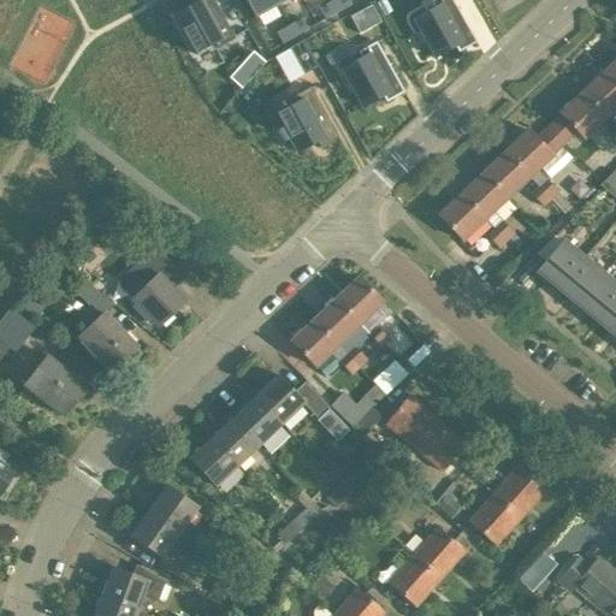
[(189,0),(191,4),(172,15),(194,54),(213,43),(217,49),(235,39),(213,0),(189,0)]
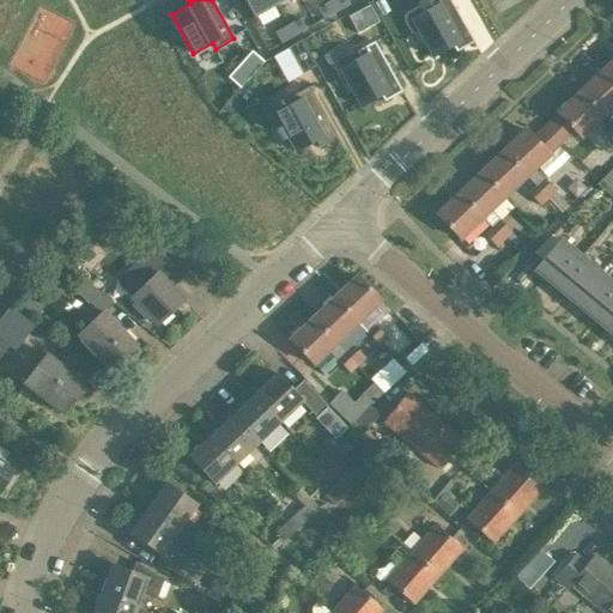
[(275,5),(272,0),(242,0),(253,17),(275,5)]
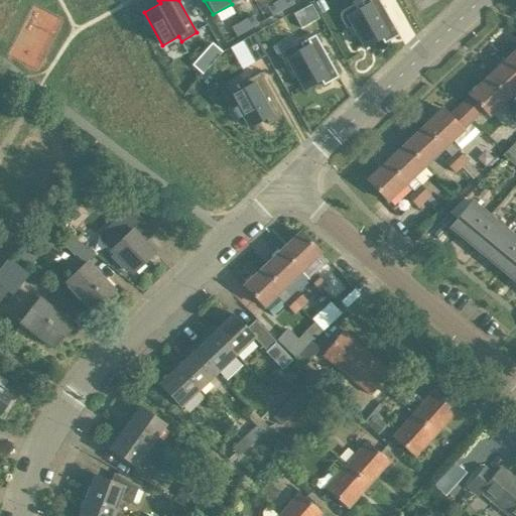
[(290,0),(278,0),(277,1),(282,10),(293,4),(290,0)]
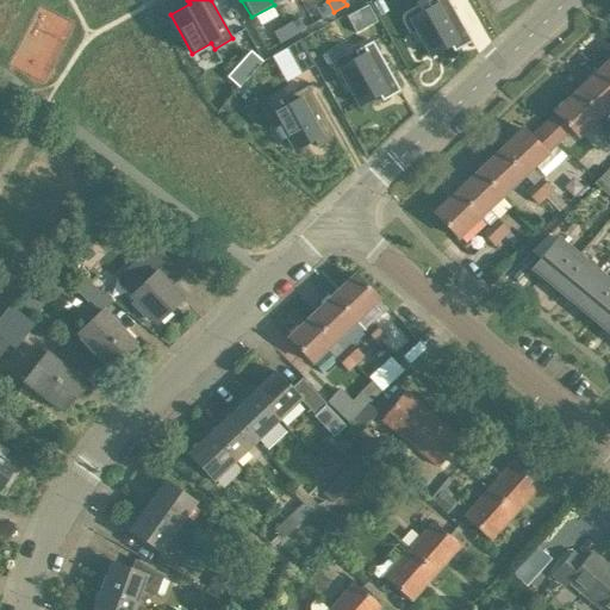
[(429,7),(409,18),(431,57),(450,47),(454,51),(472,42),(448,0),(428,0),(425,1),(429,7)]
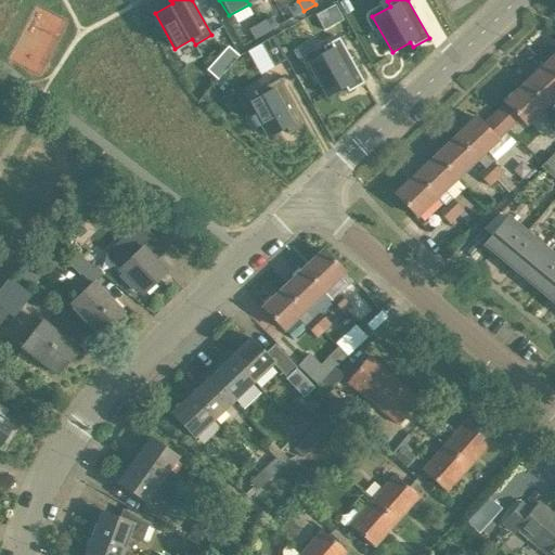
[(298,1),(287,8),(293,17),(304,11),(298,1)]
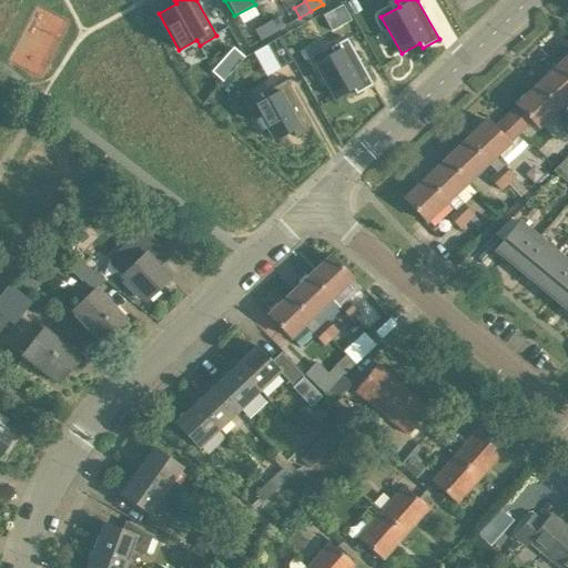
[(342,6),(322,17),(331,31),(350,21),(342,6)]
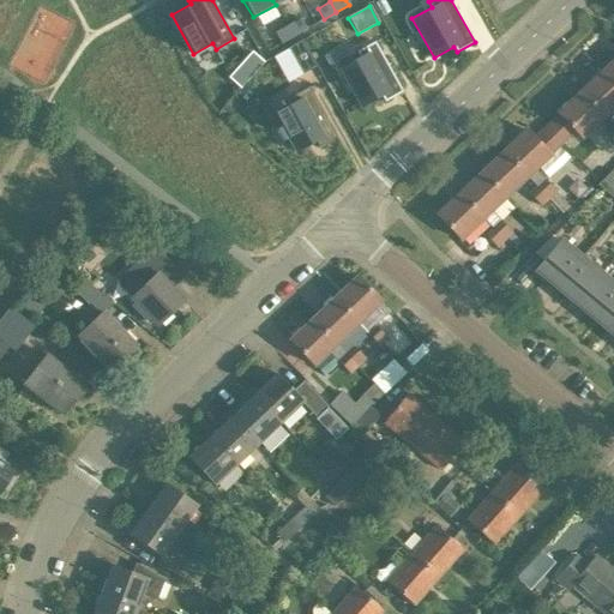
[(300,18),(288,25),(294,36),(306,29),(300,18)]
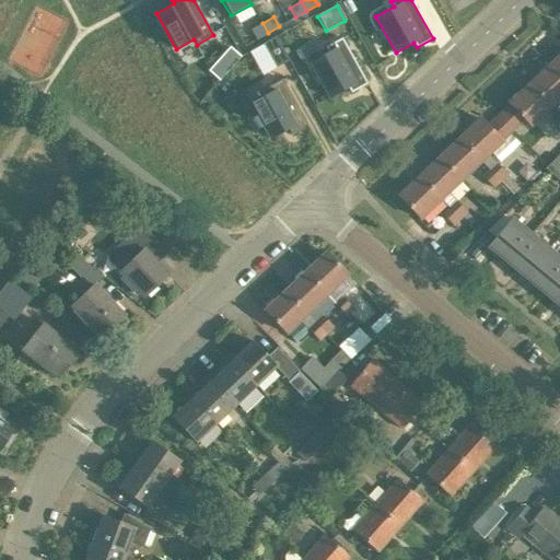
[(263,23),(251,30),(256,39),(268,33),(263,23)]
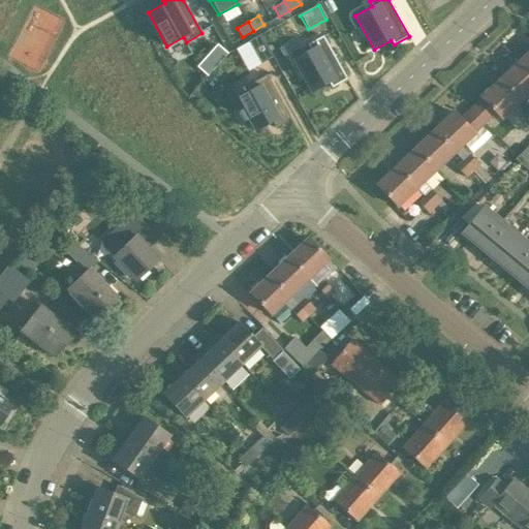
[(260,35),(248,42),(260,64),(273,57),(260,35)]
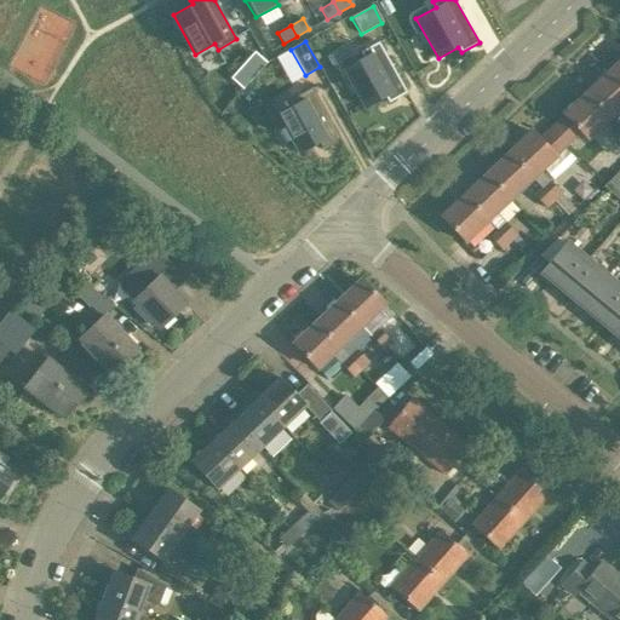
[(362,57),(343,69),(366,109),(385,97),(388,103),(406,92),(378,42),(360,52),(362,57)]
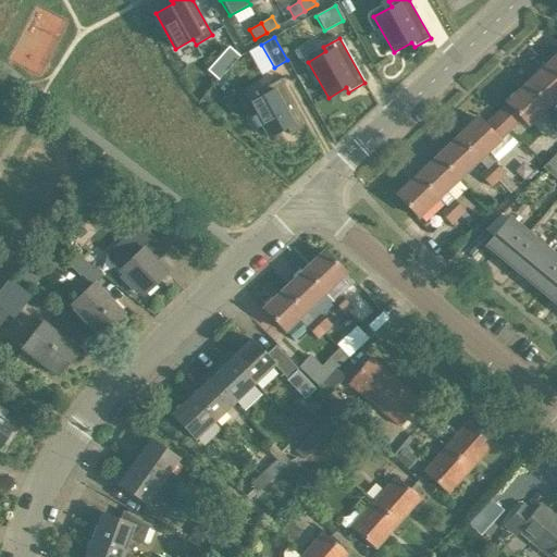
[(229,48),(217,60),(226,70),(238,56),(229,48)]
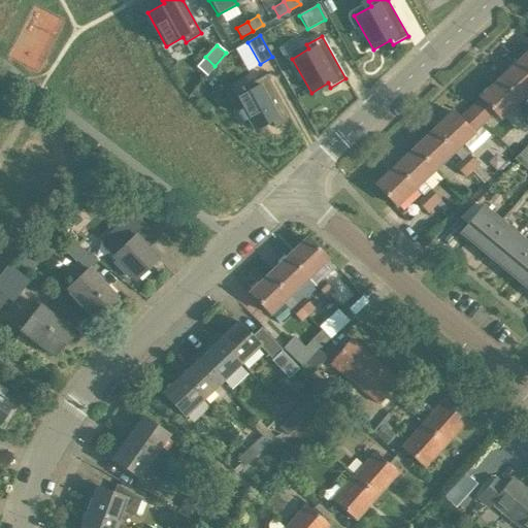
[(527,52),(518,61),(527,71),(527,52)]
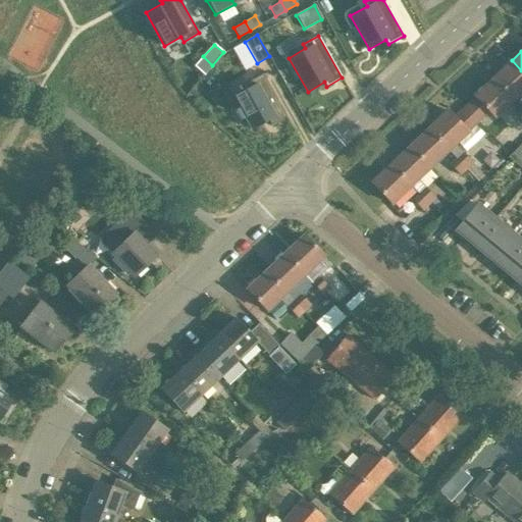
[(521,70),(512,60),(493,79),(513,100),(521,91),(521,70)]
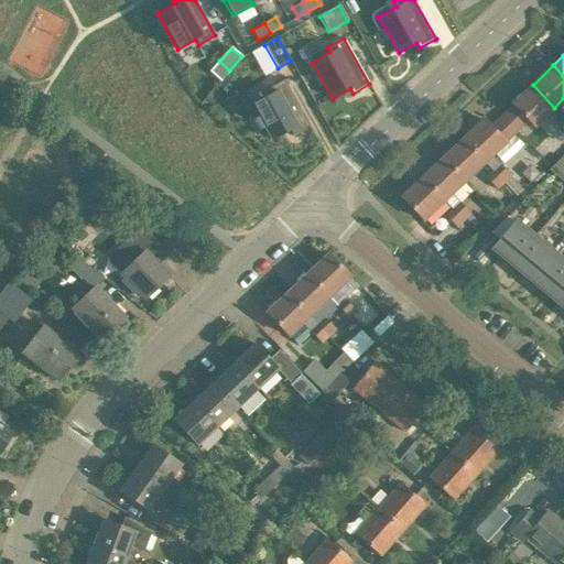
[(271,96),(253,106),(272,140),(290,130),(293,134),(310,126),(283,79),(267,89),(271,96)]
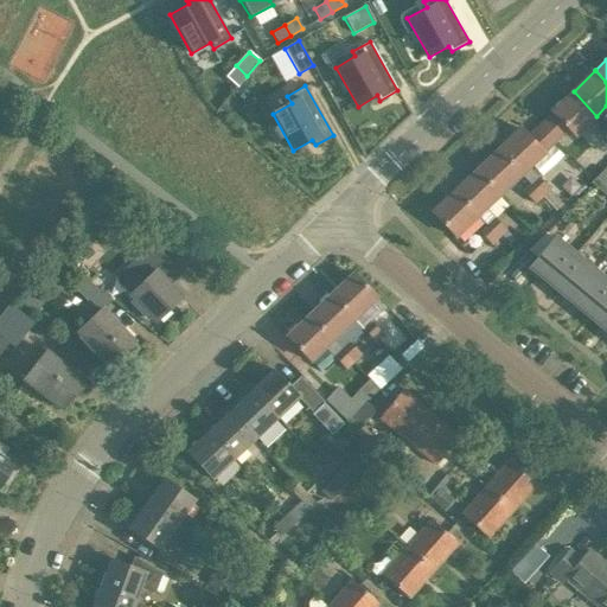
[(554,114),(541,126),(555,141),(567,129),(575,136),(596,116),(574,91),(551,113),(554,114)]
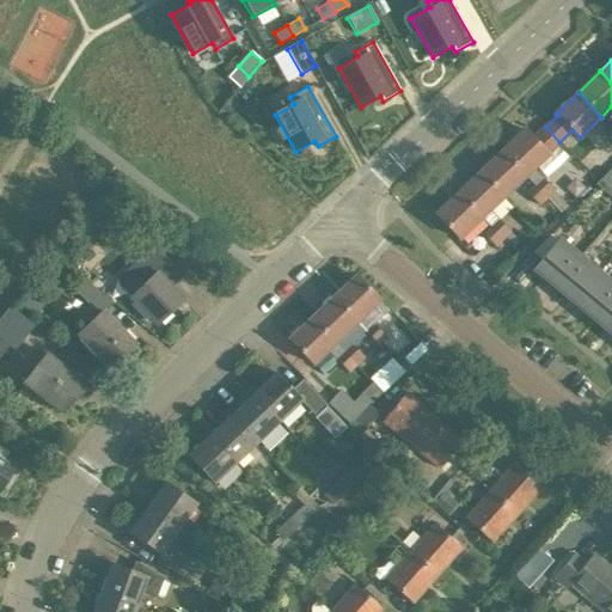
[(525,130),(502,151),(526,176),(534,185),(546,200),(560,214),(568,207),(555,191),(533,169),(548,155),(546,154),(560,142),(545,127),(533,139),(525,130)]
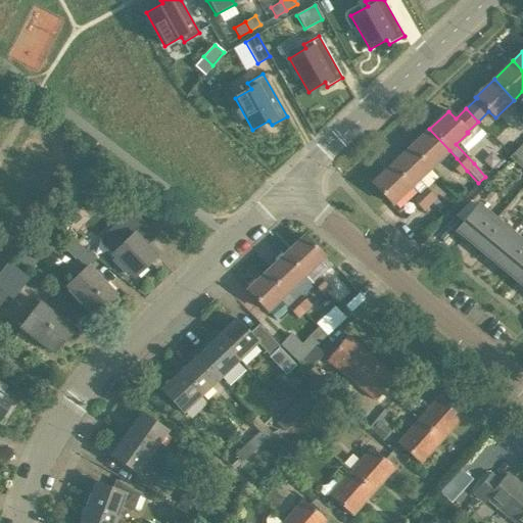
[(310,130),(326,121),(322,113),(305,123),(310,130)]
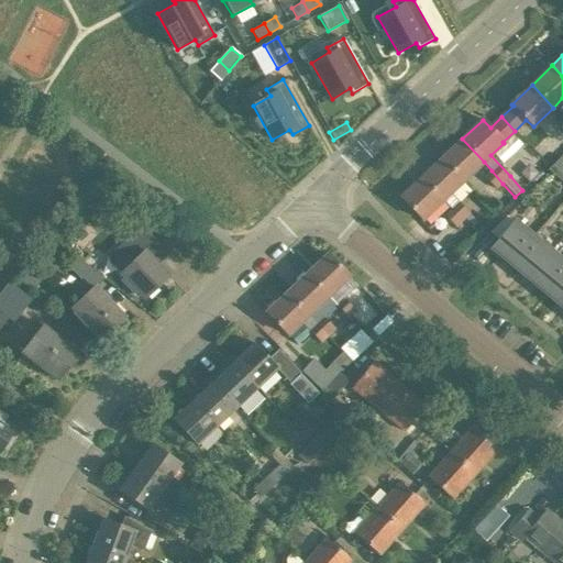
[(462,139),(441,158),(463,181),(484,162),(462,139)]
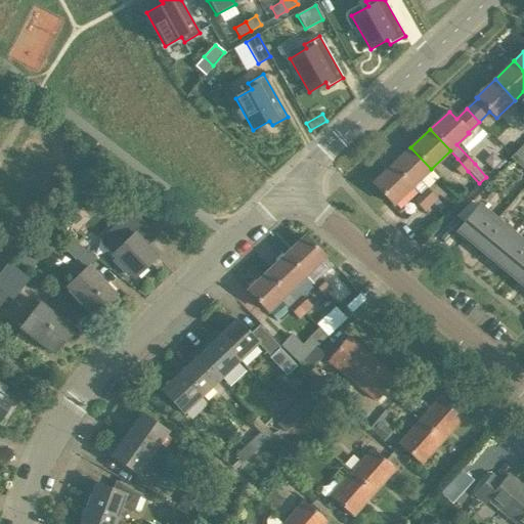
[(523,147),(522,145),(515,151),(523,159),(523,147)]
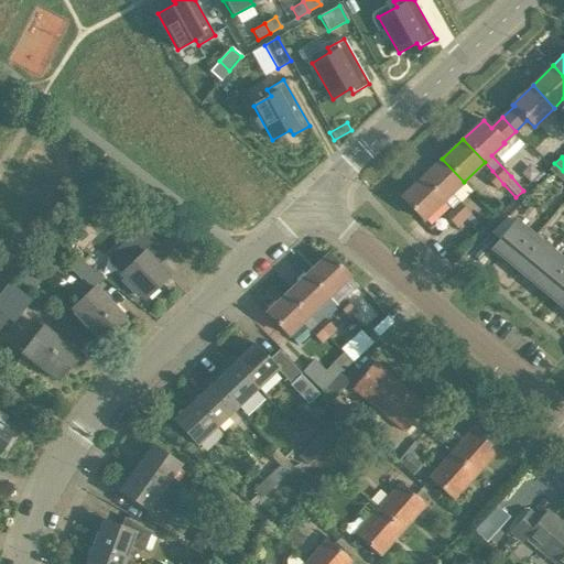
[(442,159),(422,179),(443,201),(452,209),(463,221),(467,218),(472,215),(451,194),(464,182),(442,159)]
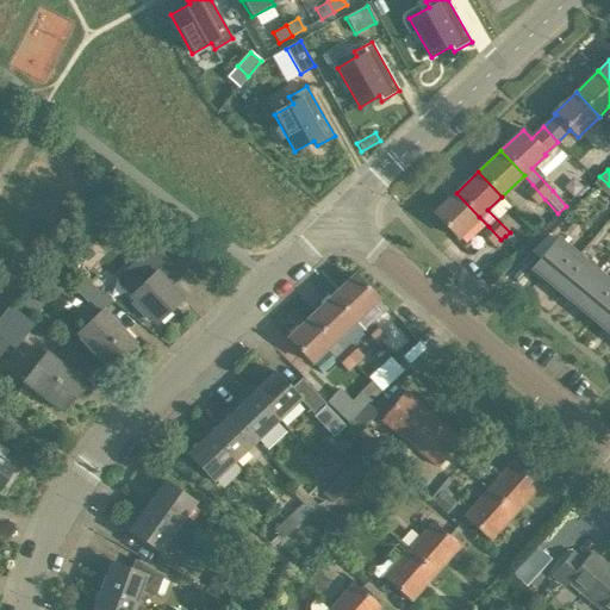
[(609,185),(599,176),(592,182),(609,198),(609,185)]
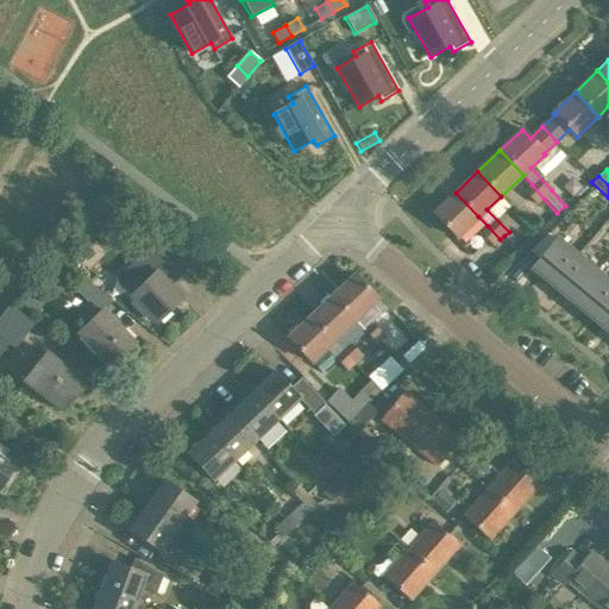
[(532,184),(523,192),(537,206),(544,199),(532,184)]
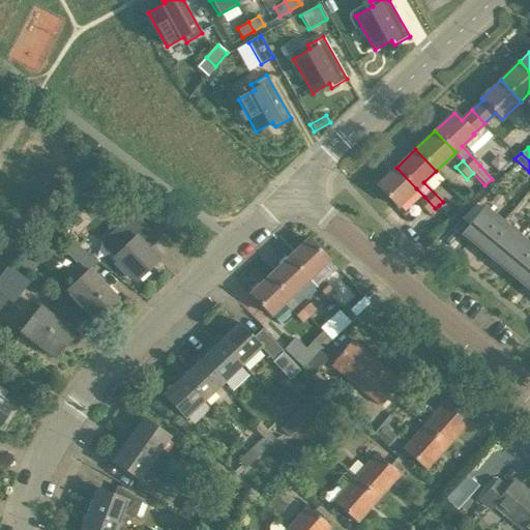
[(408,197),(416,188),(396,168),(377,185),(398,207),(408,197)]
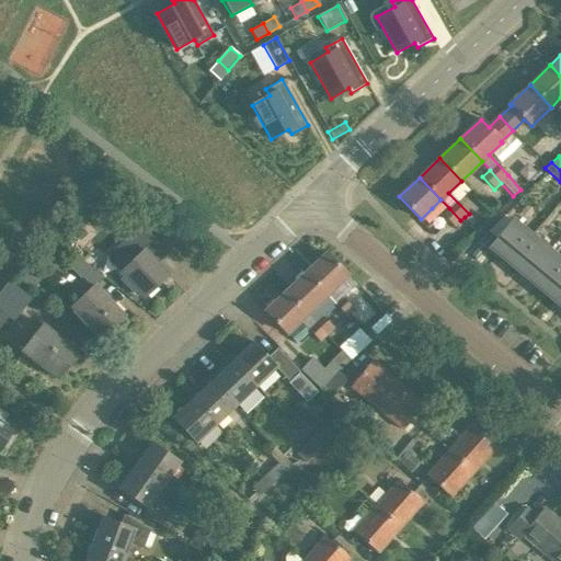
[(107,215),(109,206),(98,205),(96,214),(107,215)]
